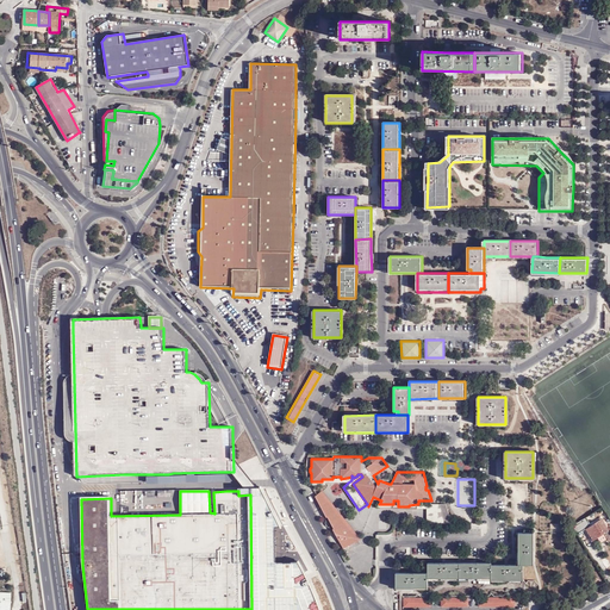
[(322,491),(321,492),(359,541),(361,540),(322,491)]
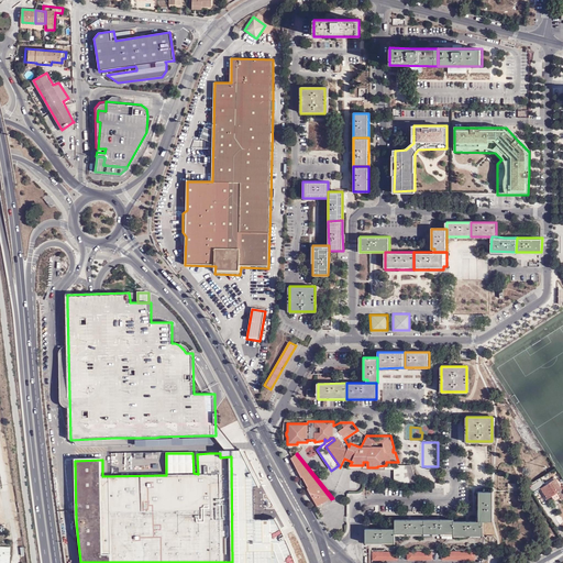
[(296,454),(291,459),(301,478),(302,477),(308,488),(307,488),(317,507),(331,499),(296,454)]
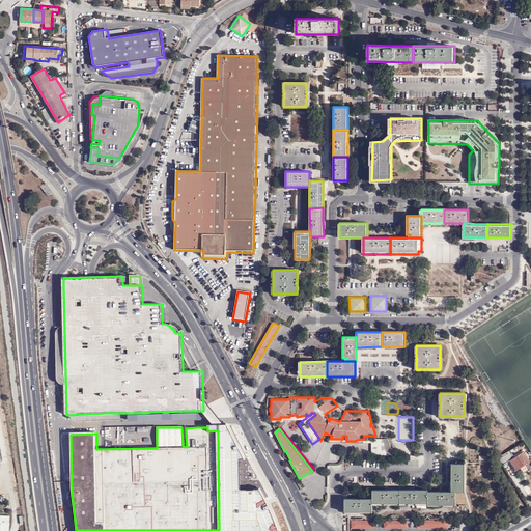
[(388,455),(383,439),(375,439),(375,440),(371,440),(371,443),(371,455),(388,455)]
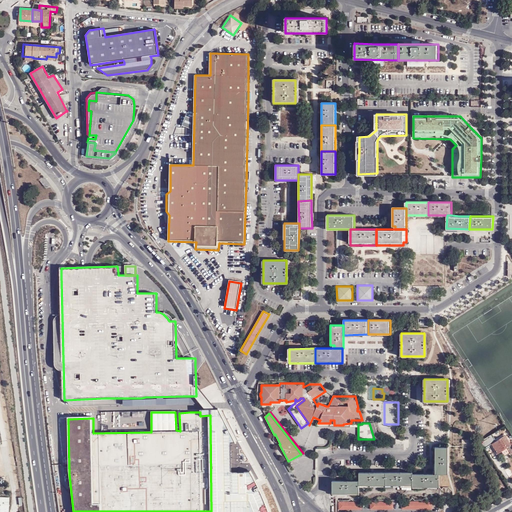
[(375,423),(369,423),(374,439),(379,439),(375,423)]
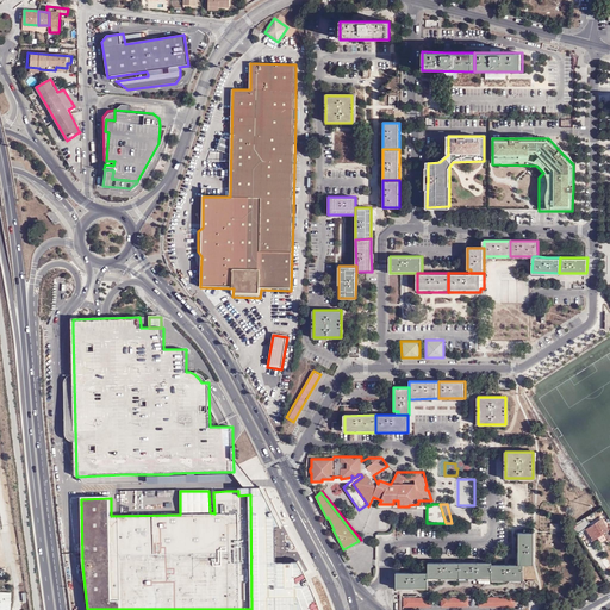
[(573,527),(578,535),(587,530),(593,540),(604,534),(609,541),(609,539),(609,530),(602,518),(591,526),(586,517),(573,527)]
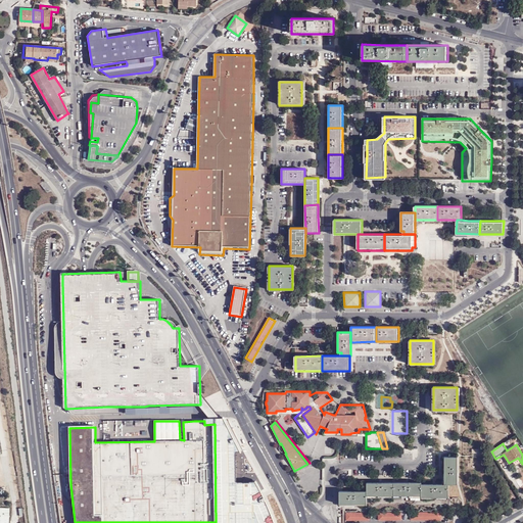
[(272,522),(266,501),(240,445),(231,445),(231,459),(232,522),(272,522)]
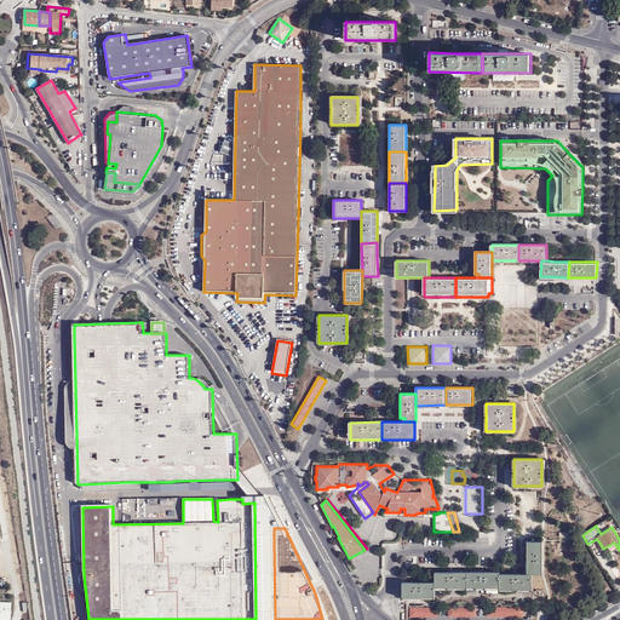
[(526,564),(526,575),(533,575),(541,575),(541,543),(526,543),(526,564)]
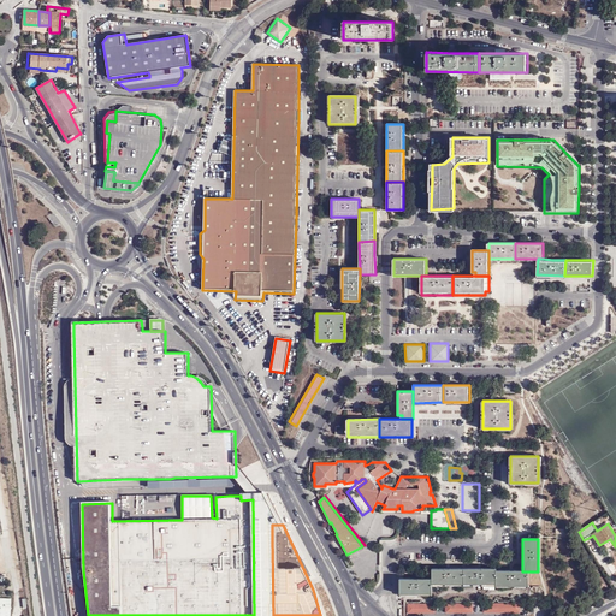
[(481,569),(465,570),(465,585),(498,585),(497,572),(497,569),(481,569)]
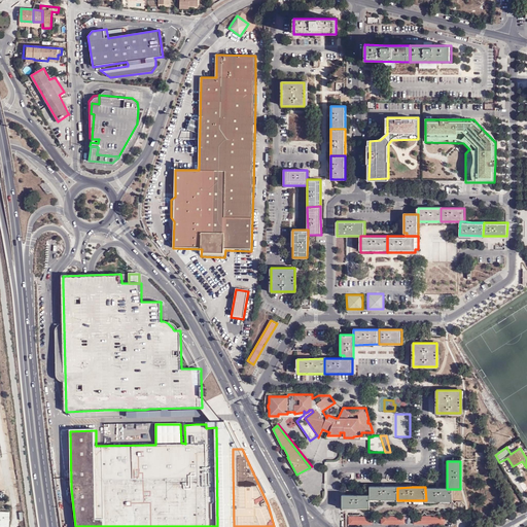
[(370,494),(370,500),(397,500),(397,488),(384,488),(370,488),(370,494)]
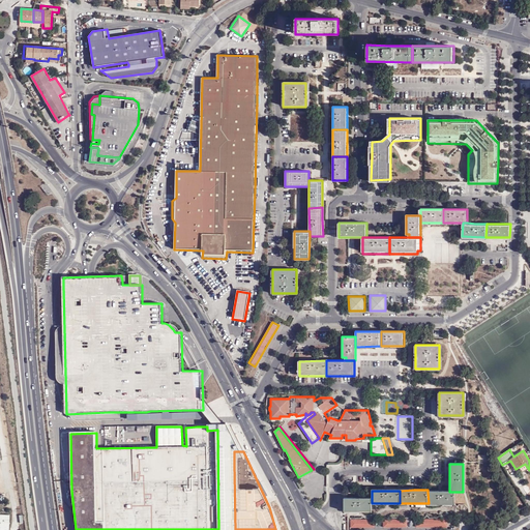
[(441,492),(428,492),(429,503),(429,505),(457,505),(455,492),(449,492),(441,492)]
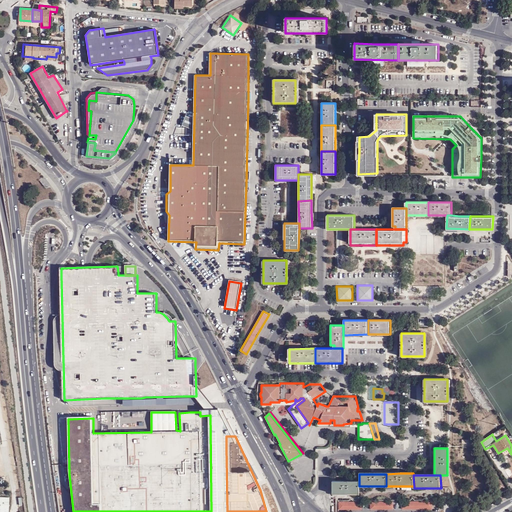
[(359,480),(332,480),(332,493),(345,493),(359,493),(359,486),(359,480)]
